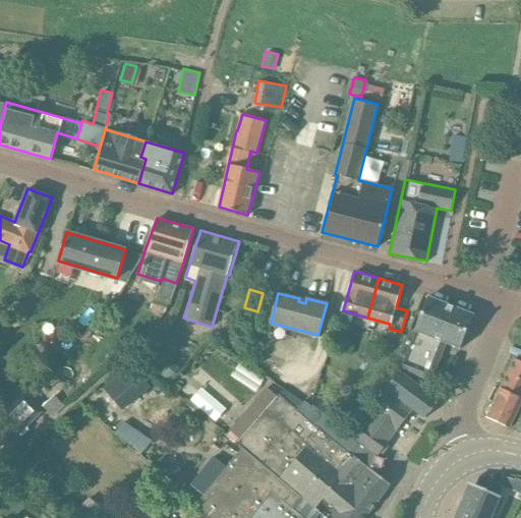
[(415,330),(414,331),(416,332),(438,339),(441,340),(446,342),(460,348),(473,314),(473,313),(451,305),(428,296),(420,314),(415,330)]
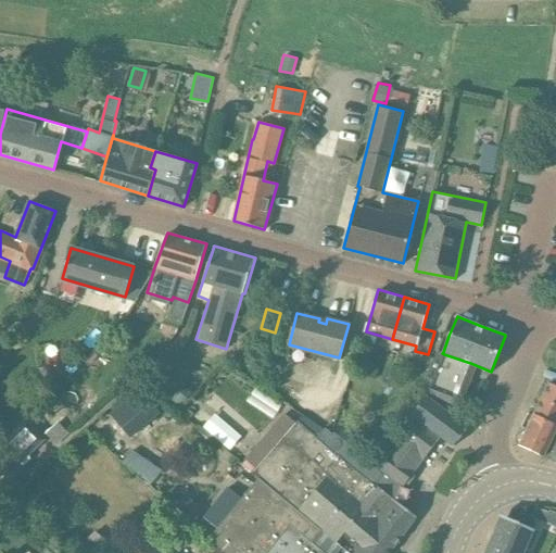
[(425,376),(419,389),(431,394),(451,402),(460,405),(476,365),(470,363),(467,362),(444,354),(442,353),(443,352),(438,350),(426,376),(425,376)]
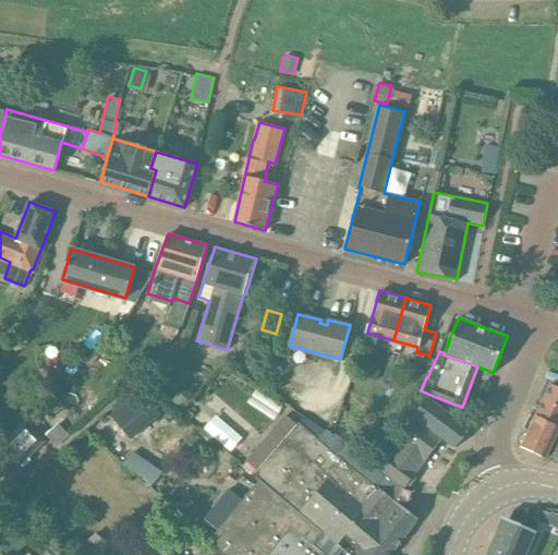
[(368,360),(364,375),(377,378),(381,363),(368,360)]
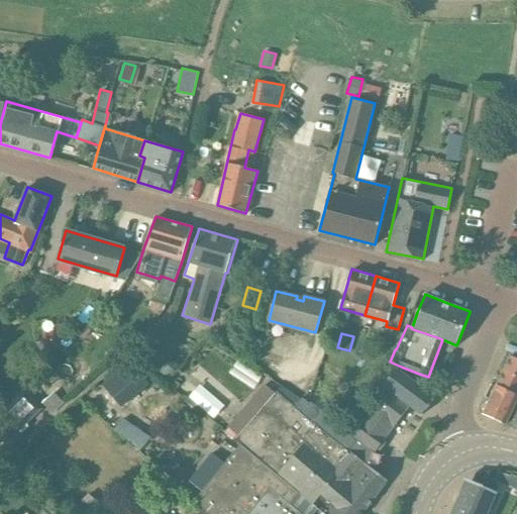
[(360,339),(356,352),(368,356),(373,343),(360,339)]
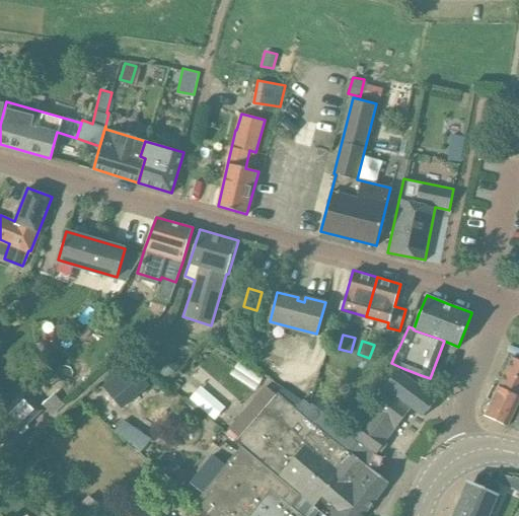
[(518,361),(512,358),(498,386),(518,396),(518,361)]
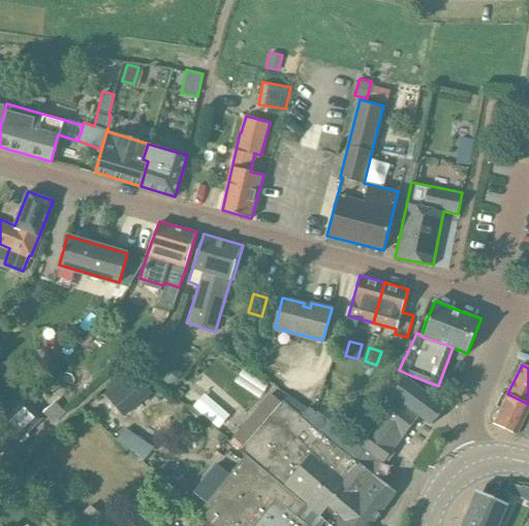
[(232,378),(258,394),(266,381),(241,366),(232,378)]
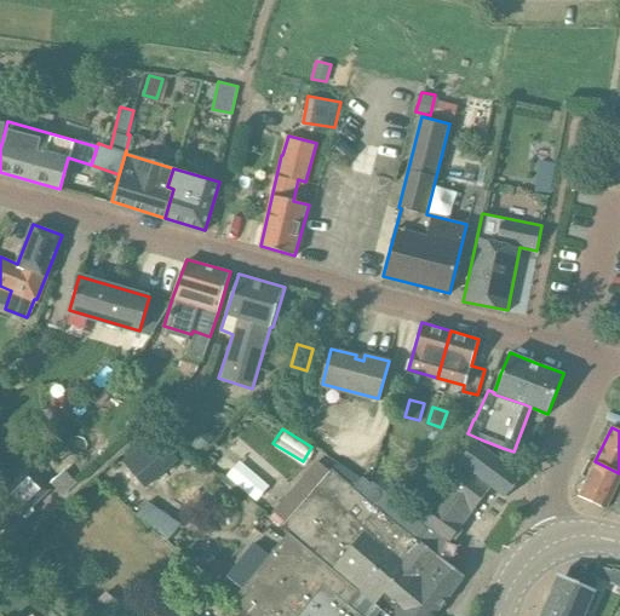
[(145,487),(179,458),(156,430),(122,459),(145,487)]
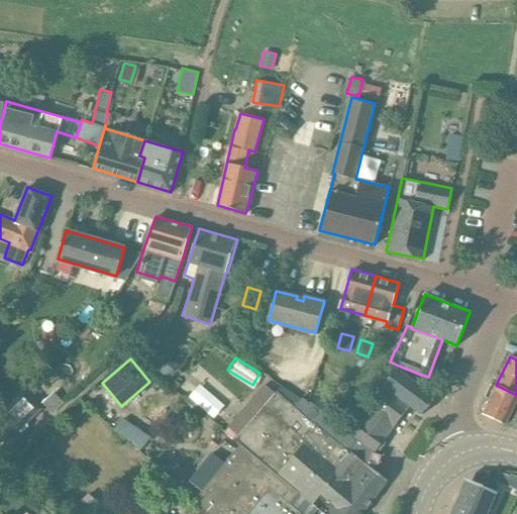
[(166,362),(159,370),(168,377),(175,369),(166,362)]
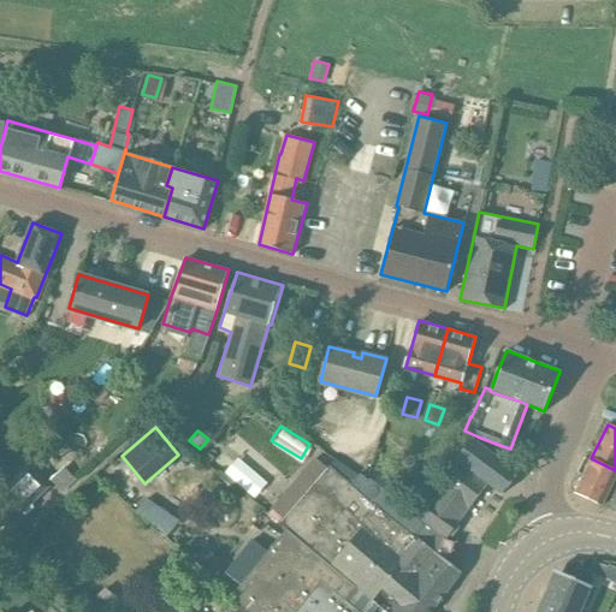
[(472,437),(438,483),(469,506),(487,481),(503,493),(517,473),(517,471),(472,437)]
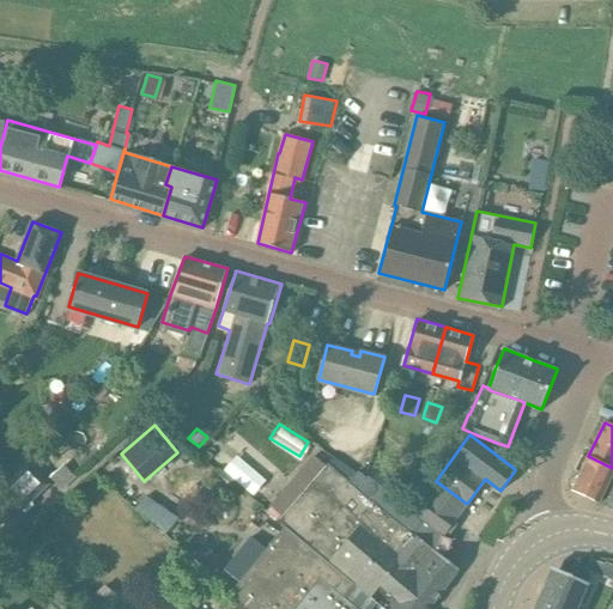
[(408,507),(382,489),(363,475),(357,472),(323,448),(316,456),(327,464),(315,477),(302,467),(272,501),(285,512),(281,517),(387,608),(428,608),(459,568),(442,554),(444,550),(447,552),(451,540),(444,536),(444,534),(445,534),(414,511),(408,507)]
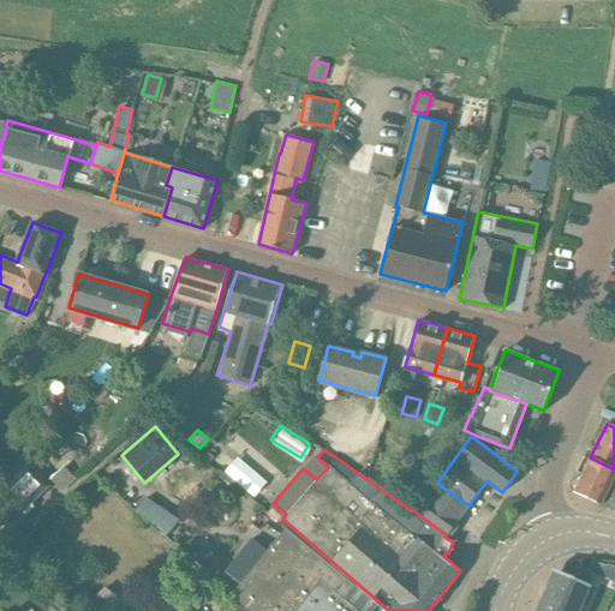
[(583,473),(574,491),(596,501),(599,503),(602,504),(614,474),(614,469),(590,457),(590,459),(585,455),(578,471),(583,473)]
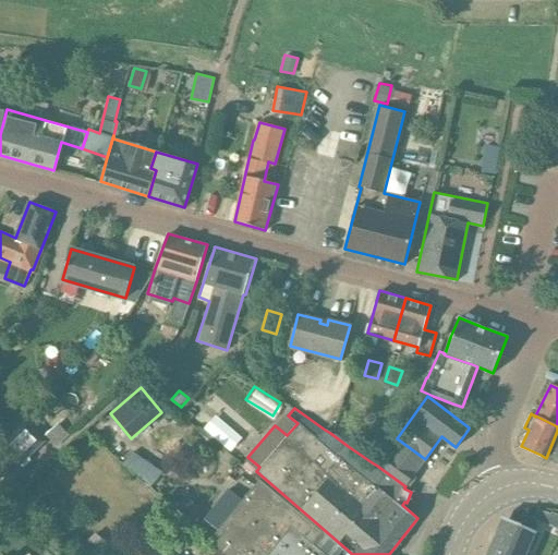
[(361,451),(372,436),(361,429),(350,420),(339,435),(361,451)]
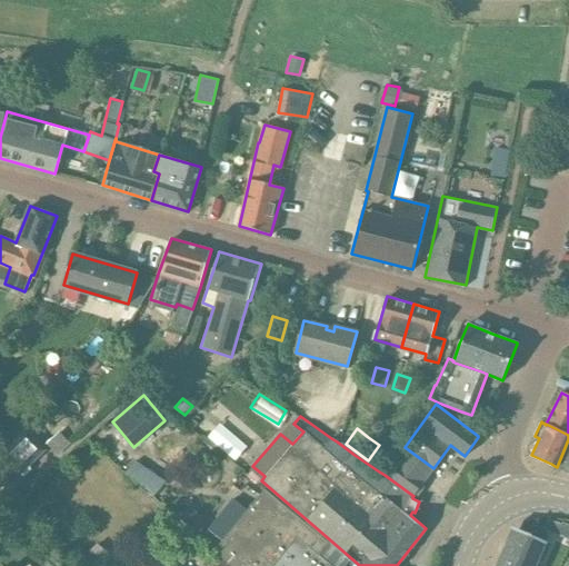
[(3,453),(26,475),(32,468),(31,464),(46,449),(47,448),(28,429),(3,453)]
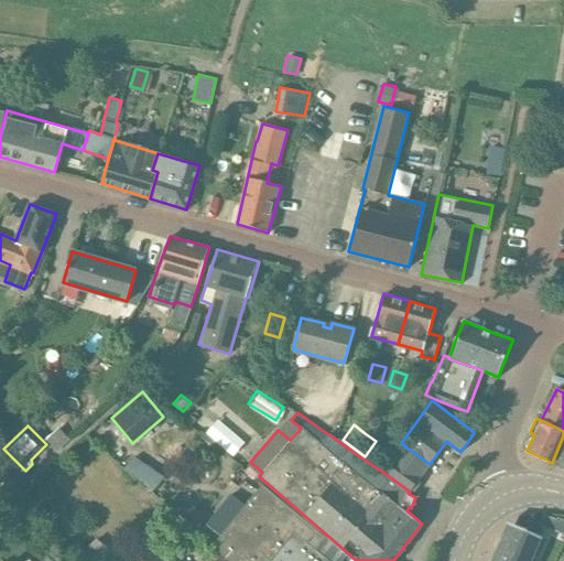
[(563,437),(552,463),(563,468),(563,437)]
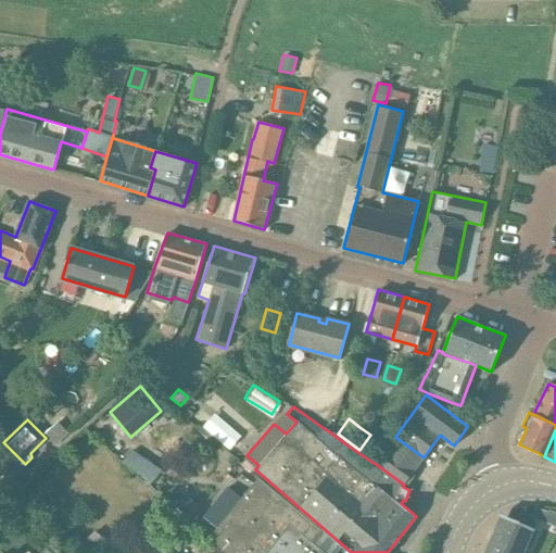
[(404,485),(424,457),(395,437),(376,462),(371,459),(370,461),(376,464),(404,485)]
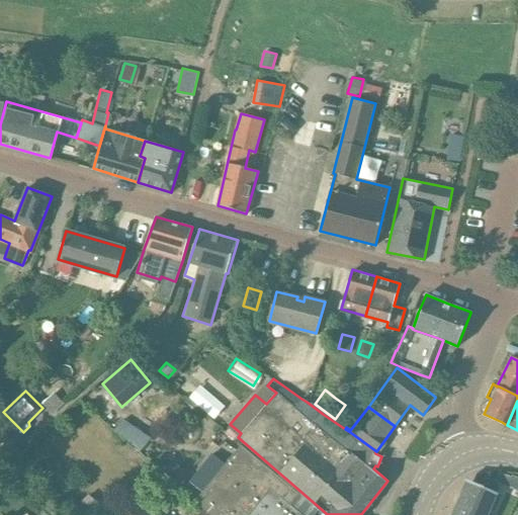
[(123,418),(115,428),(141,450),(152,436),(123,418)]
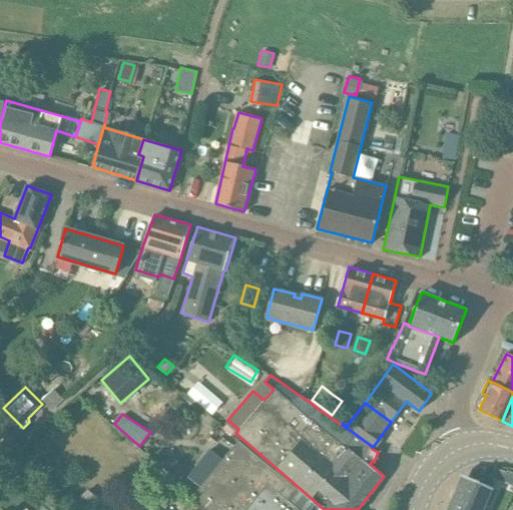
[(210,509),(301,509),(284,496),(293,485),(238,440),(223,458),(210,447),(187,476),(200,487),(194,494),(210,509)]
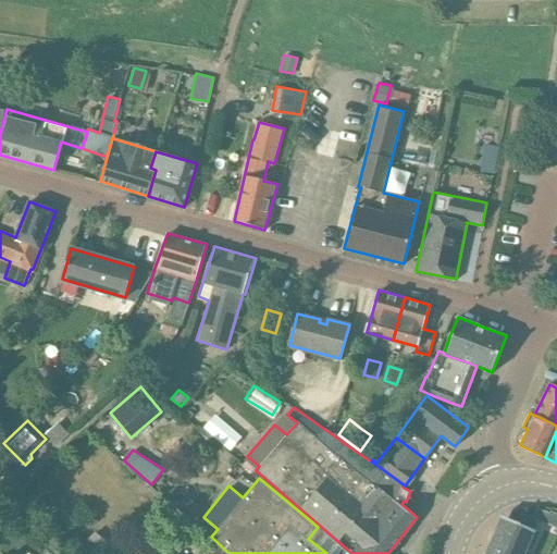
[(524,553),(535,530),(531,528),(502,515),(485,553),(524,553)]
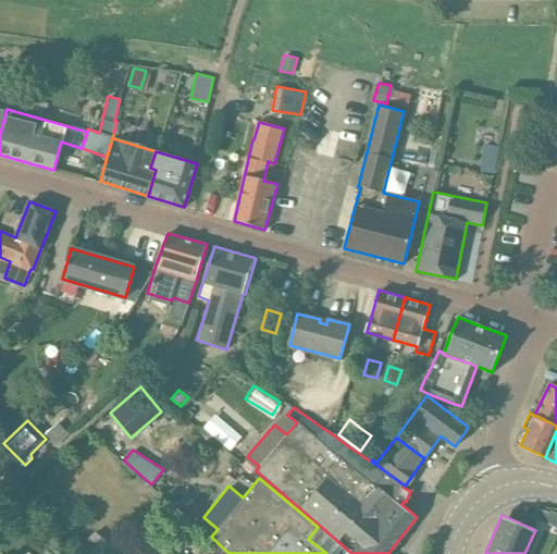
[(119,553),(93,529),(82,541),(96,553),(119,553)]
